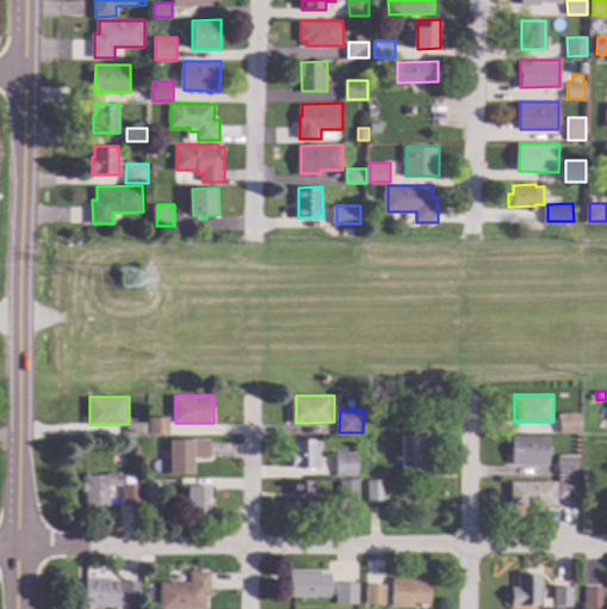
[(581,432),(563,434),(562,412),(581,412),(581,432)]
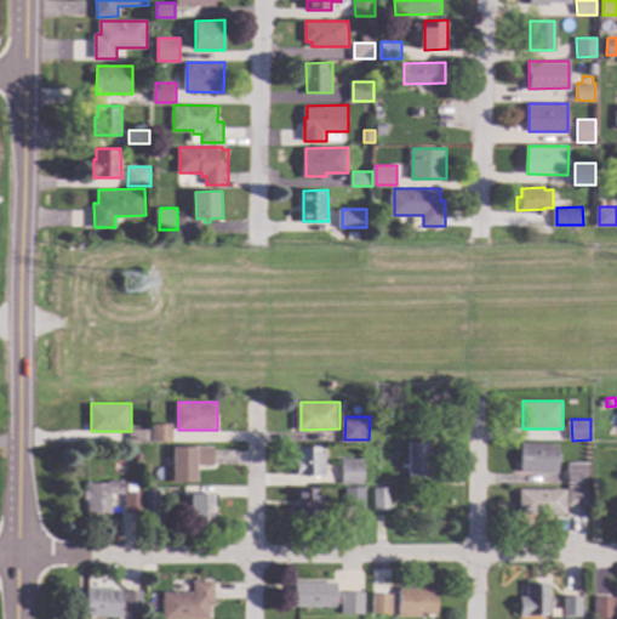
[(175,441),(154,441),(154,424),(175,424),(175,441)]
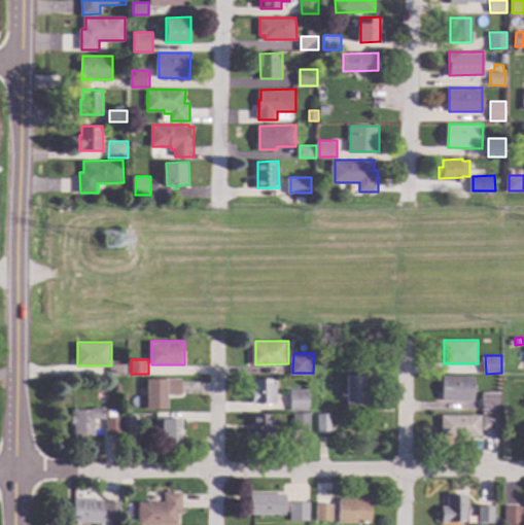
[(129,375),(111,375),(111,363),(129,363),(129,375)]
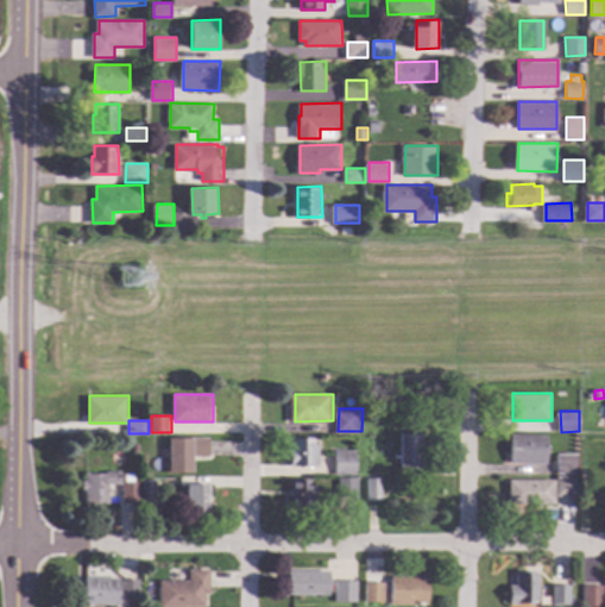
[(424,451),(429,451),(429,460),(424,460),(426,467),(413,467),(413,473),(404,473),(404,432),(424,432),(424,451)]
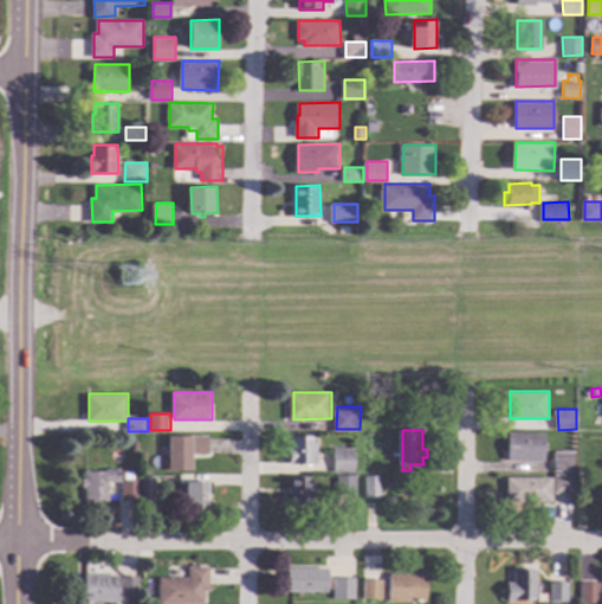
[(547,461),(510,460),(510,432),(547,432),(547,461)]
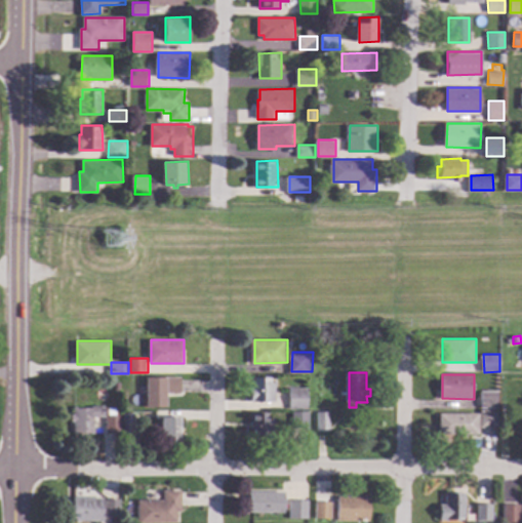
[(183,393),(168,393),(168,406),(148,407),(148,376),(183,376),(183,393)]
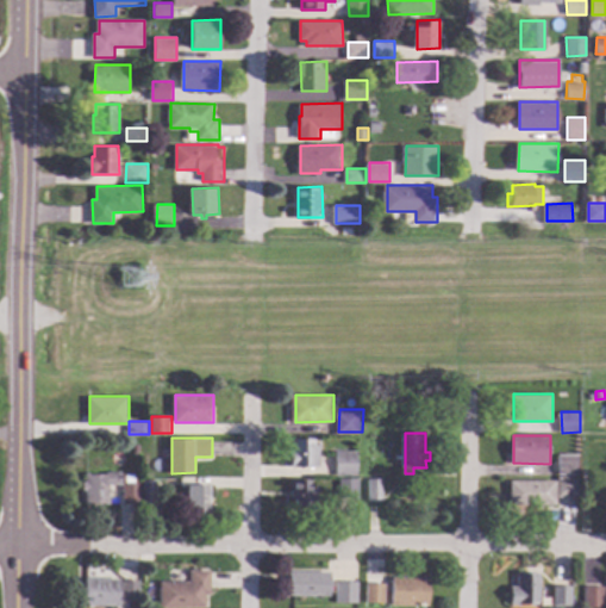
[(320,466),(295,467),(295,447),(295,439),(319,439),(320,466)]
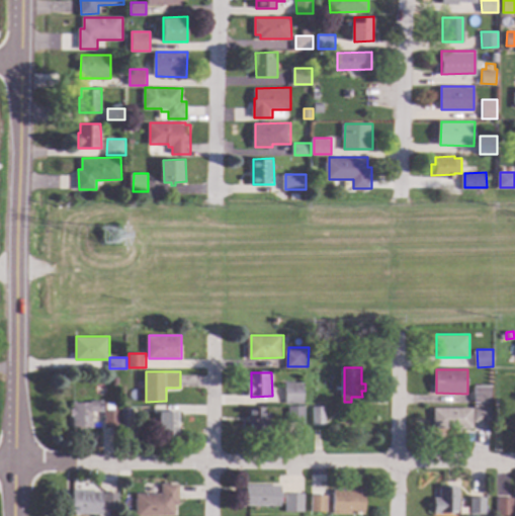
[(306,403),(288,403),(288,382),(306,382),(306,403)]
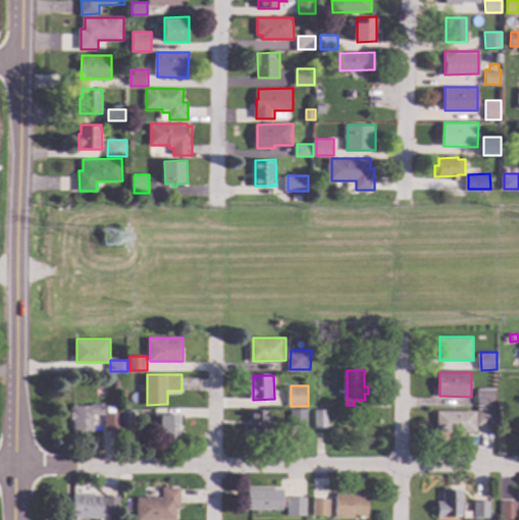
[(496,404),(479,404),(479,388),(496,388),(496,404)]
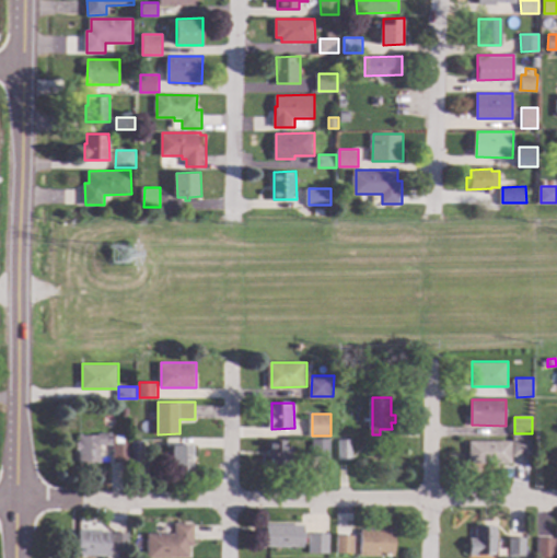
[(114,444),(102,444),(103,462),(82,463),(81,433),(113,432),(114,444)]
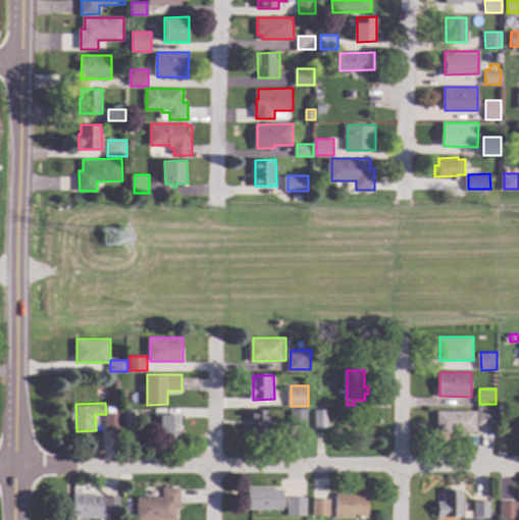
[(518,439),(504,439),(503,405),(518,405),(518,439)]
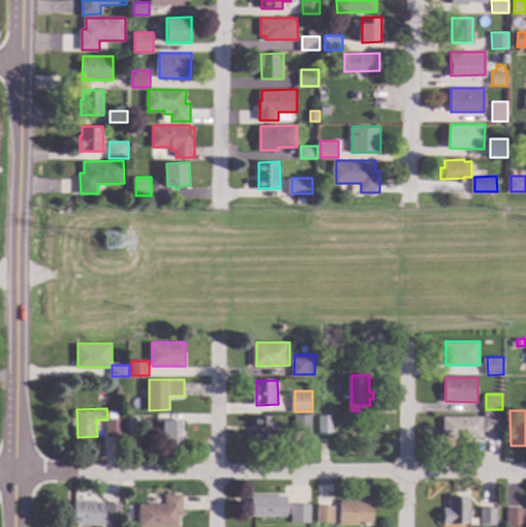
[(502,430),(486,430),(486,412),(503,412),(502,430)]
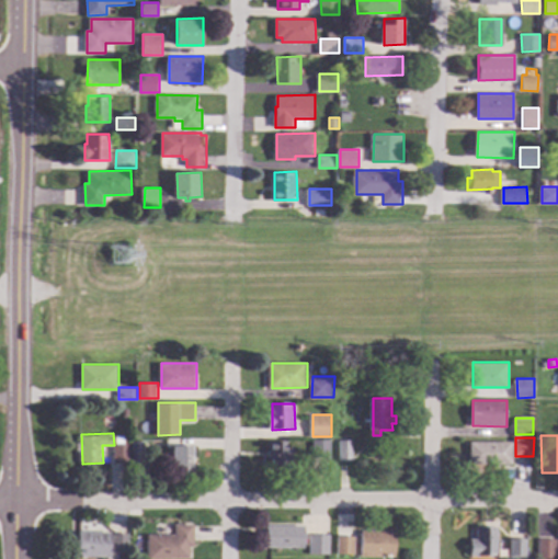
[(333,440),(332,457),(315,456),(316,438),(333,440)]
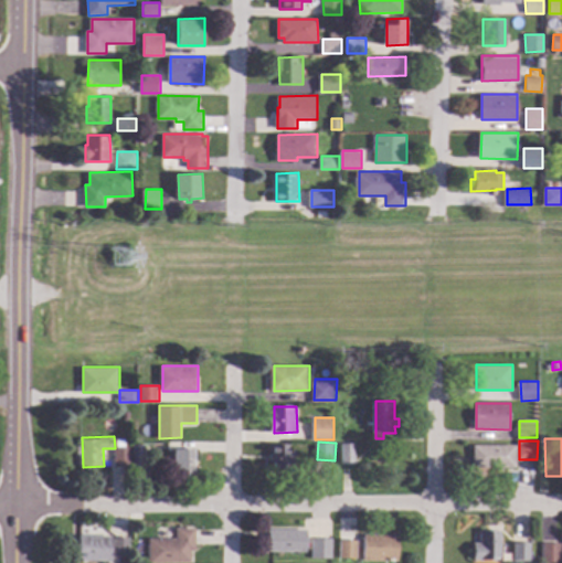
[(148,467),(135,467),(135,444),(148,444),(148,467)]
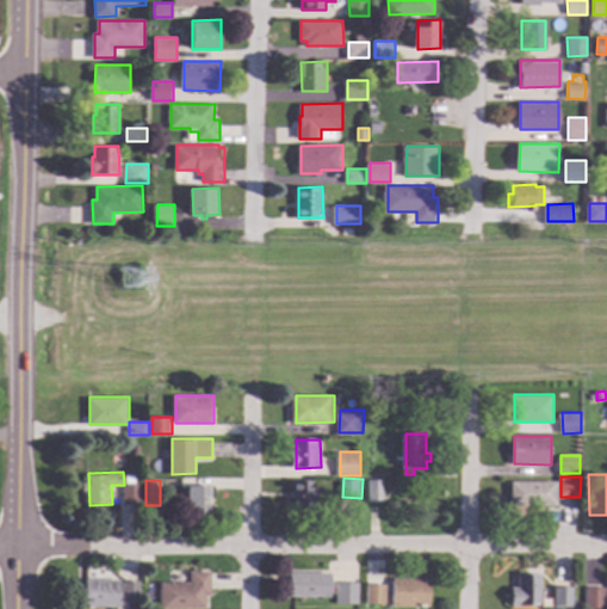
[(320,509),(295,509),(295,480),(320,480),(320,509)]
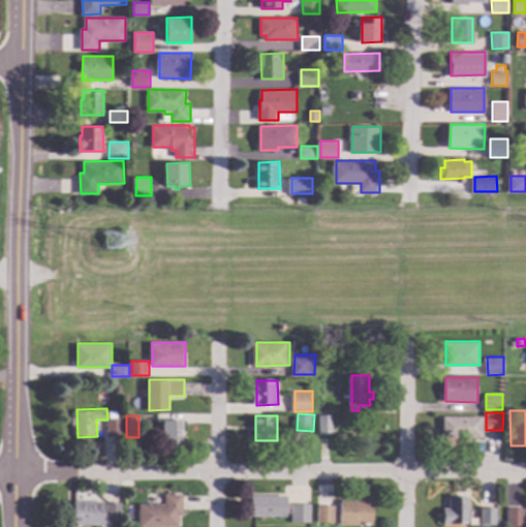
[(335,433),(322,434),(322,415),(335,415),(335,433)]
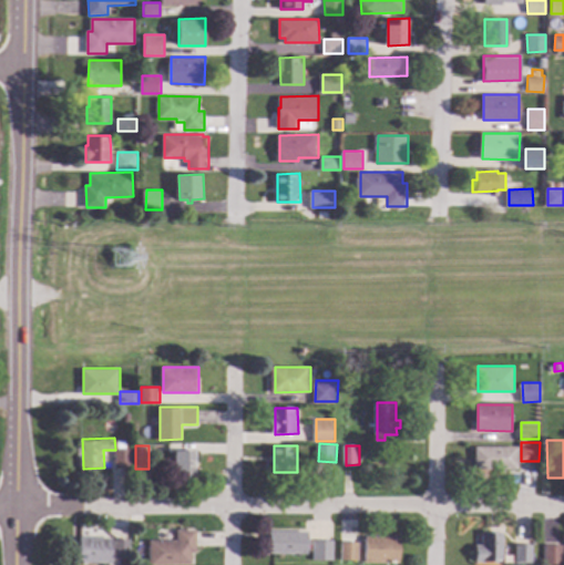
[(519,468),(477,469),(477,447),(519,445),(519,468)]
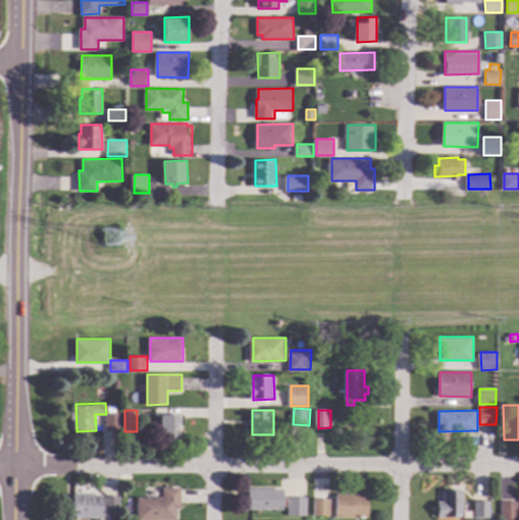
[(122,430),(107,430),(107,412),(121,412),(122,430)]
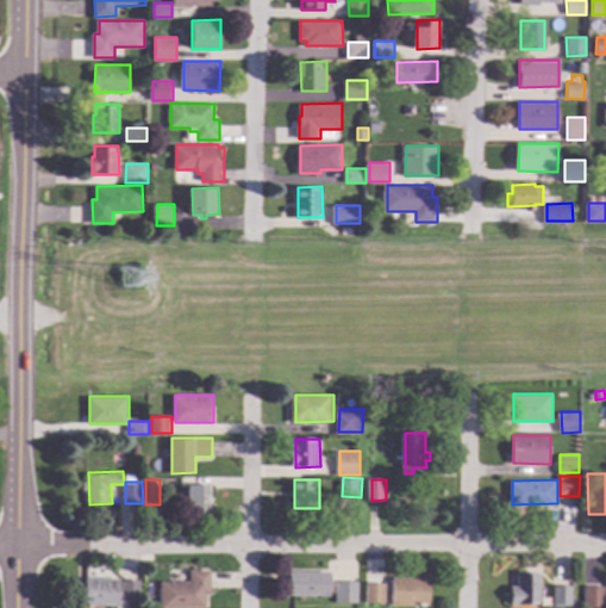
[(216,500),(212,500),(212,514),(188,514),(188,484),(216,484),(216,500)]
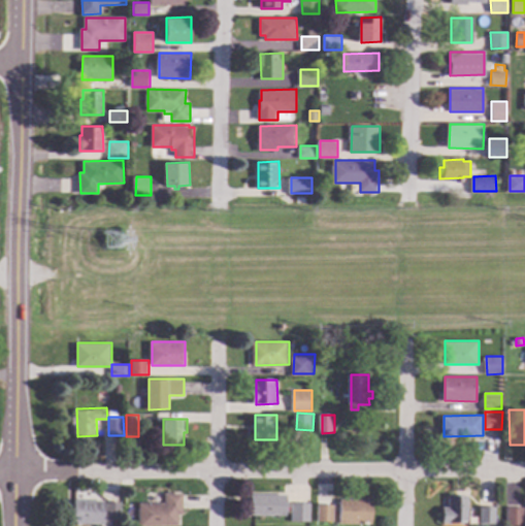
[(184,514),(179,514),(179,525),(140,525),(140,502),(166,502),(166,493),(184,493),(184,514)]
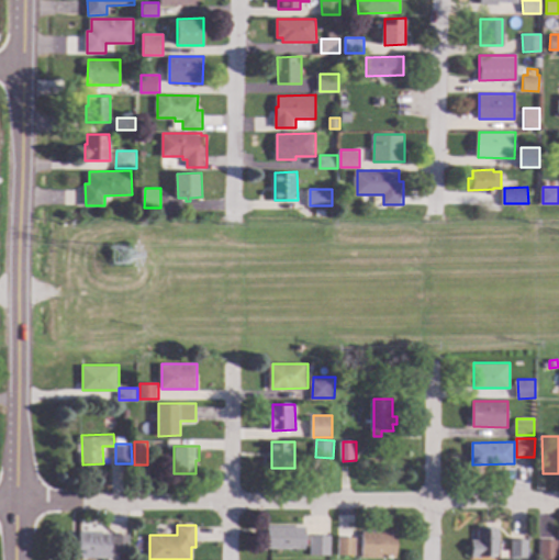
[(306,548),(268,548),(269,525),(306,526),(306,548)]
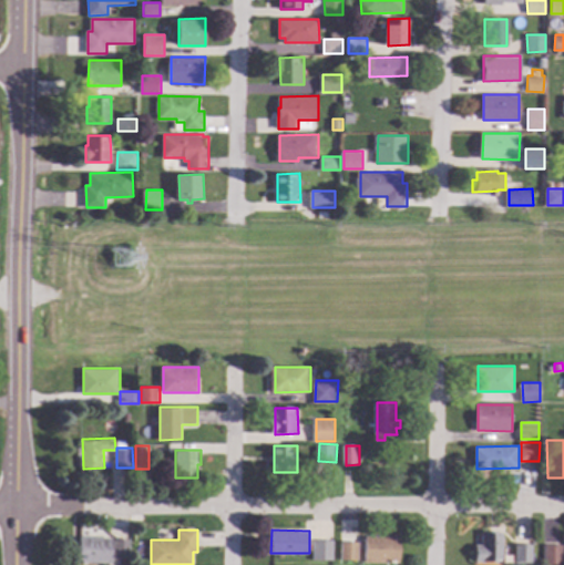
[(503,561),(477,561),(477,544),(483,544),(483,532),(503,532),(503,561)]
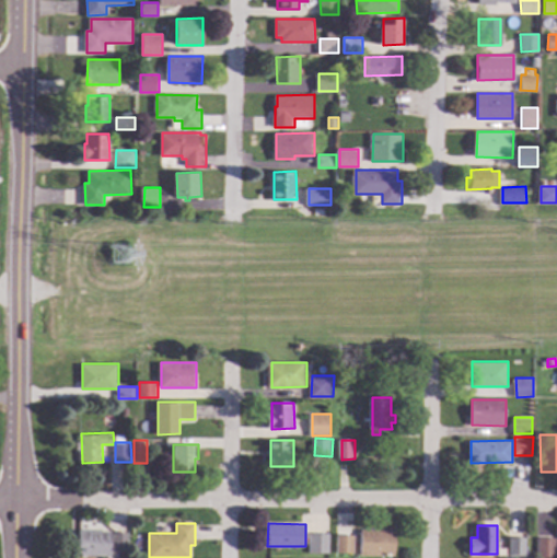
[(395,555),(361,555),(362,529),(391,530),(391,526),(396,526),(395,555)]
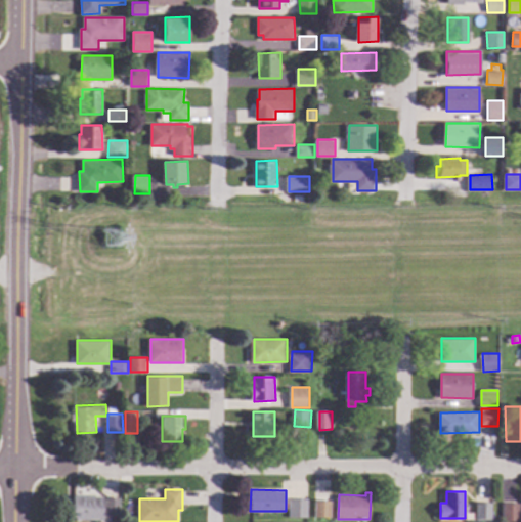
[(105,503),(107,503),(107,497),(122,498),(121,515),(104,514),(104,520),(75,519),(75,495),(105,496),(105,503)]
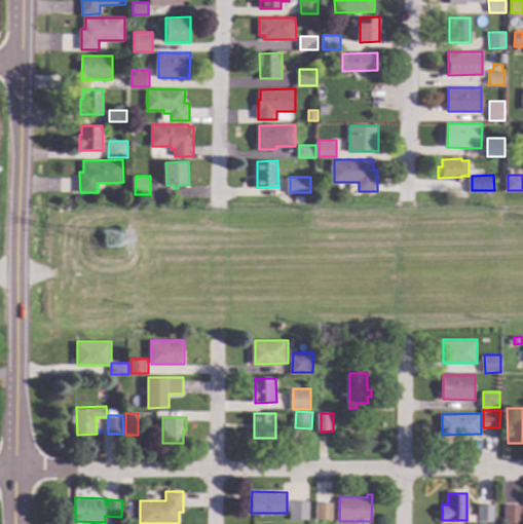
[(310,519),(292,519),(292,500),(310,500),(310,519)]
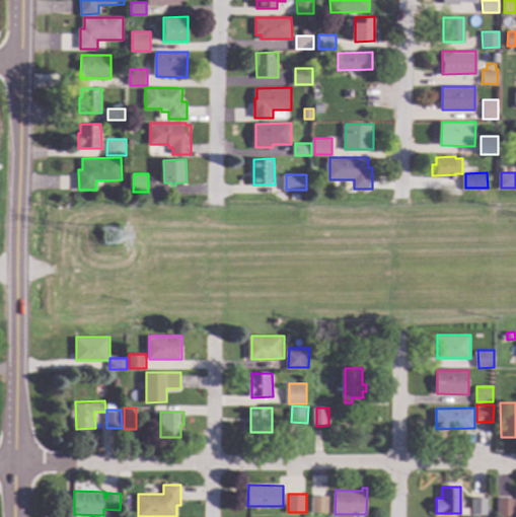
[(329,495),(329,512),(313,511),(314,495),(329,495)]
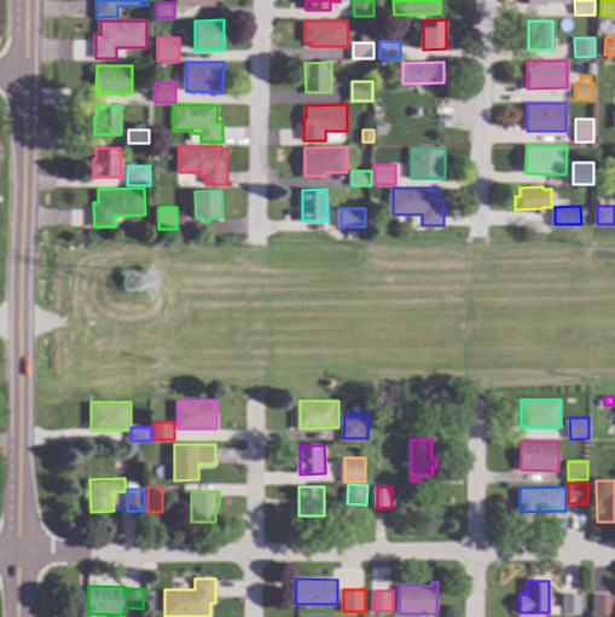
[(581,615),(563,615),(563,594),(581,594),(581,615)]
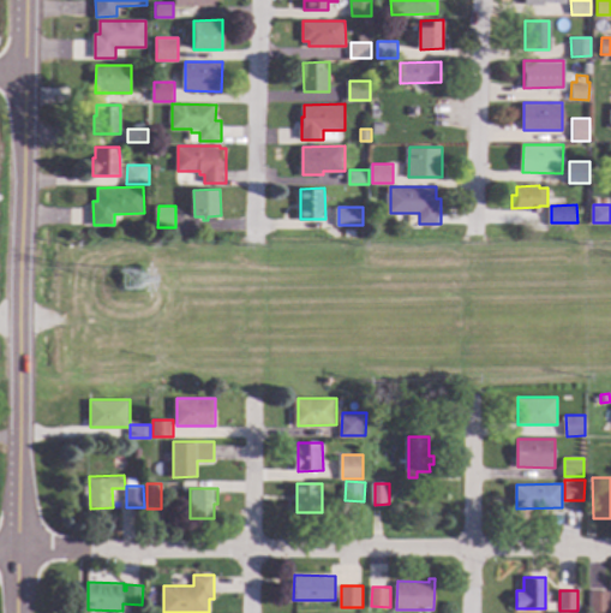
[(610,612),(591,612),(592,590),(607,590),(610,590),(610,612)]
